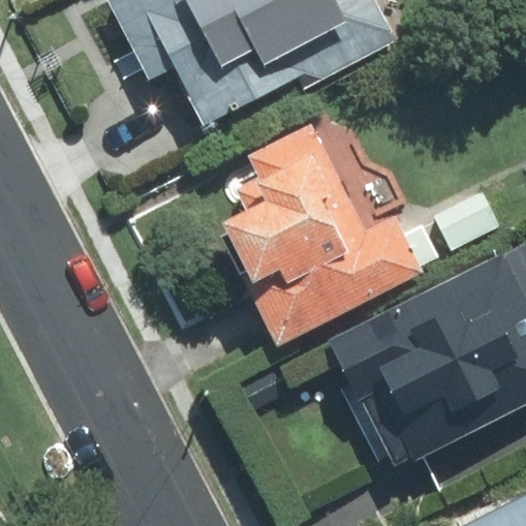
[(105,0),(147,82),(176,67),(205,125),(298,79),(304,90),(400,42),(378,0),(105,0)]
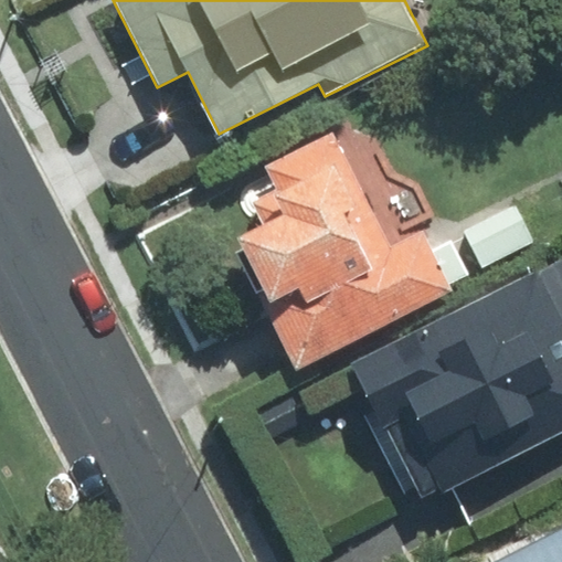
[(298,369),(454,290),(422,230),(390,245),(332,131),(264,166),(276,190),(253,202),(264,224),(232,240),(298,369)]
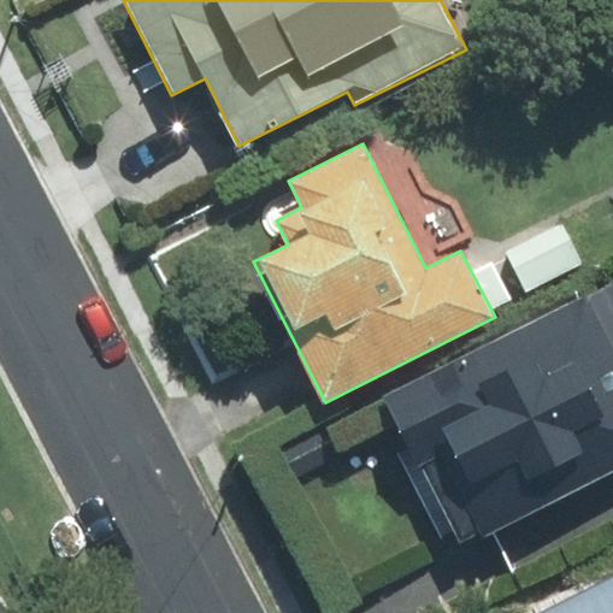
[(584,263),(564,222),(504,252),(524,293),(584,263)]
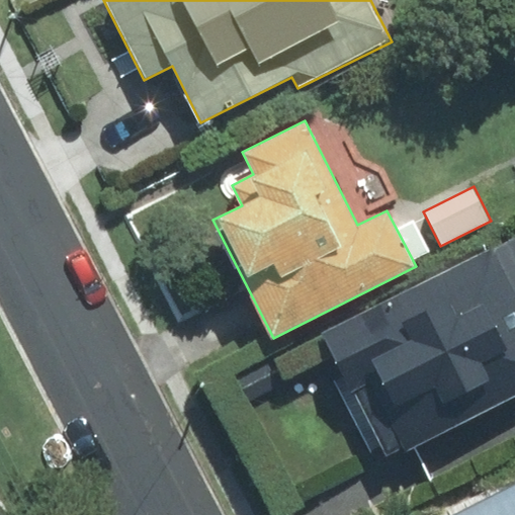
[(514,234),(322,332),(385,458),(514,394),(514,234)]
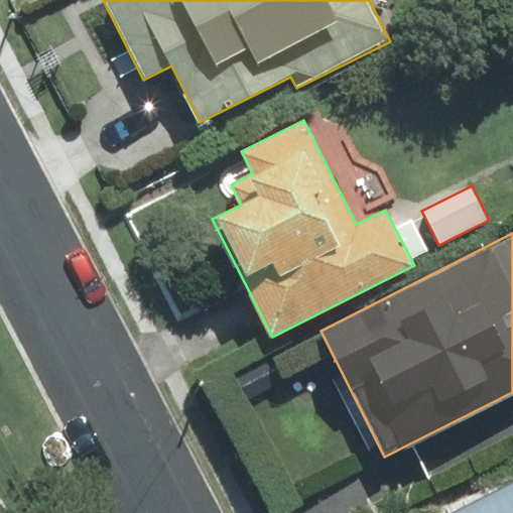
[(512,512),(512,483),(454,512),(512,512)]
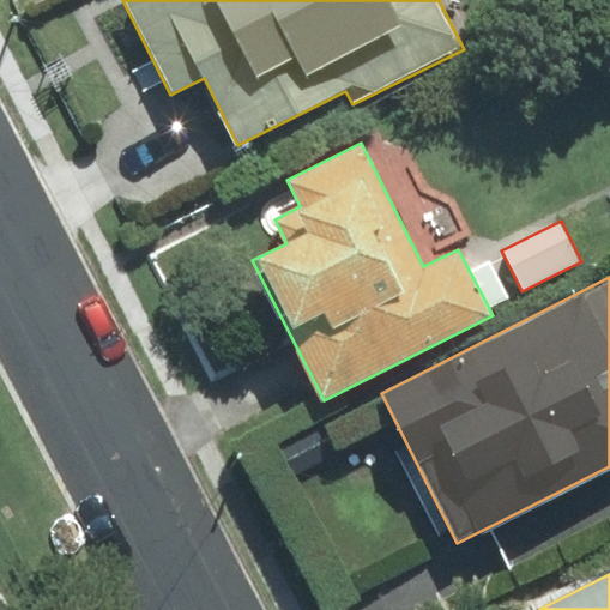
All buildings are outlined.
